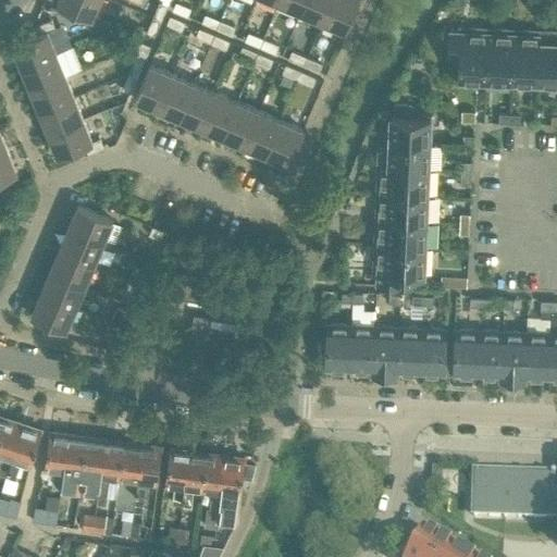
[(93,17),(100,0),(58,0),(58,3),(93,17)]
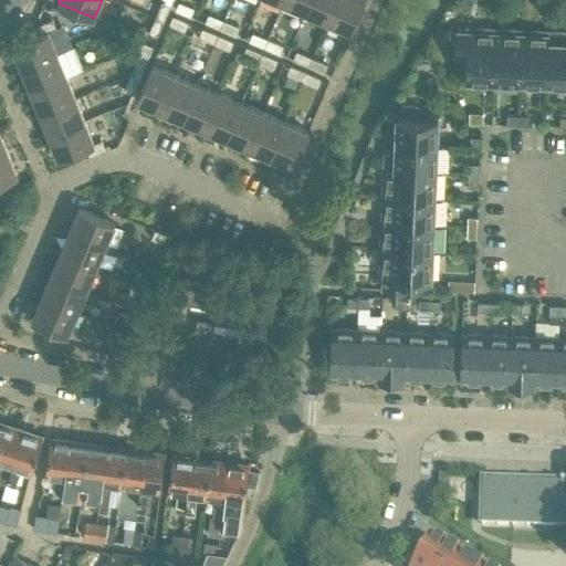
[(305,12),(310,0),(283,0),(283,2),(305,12)]
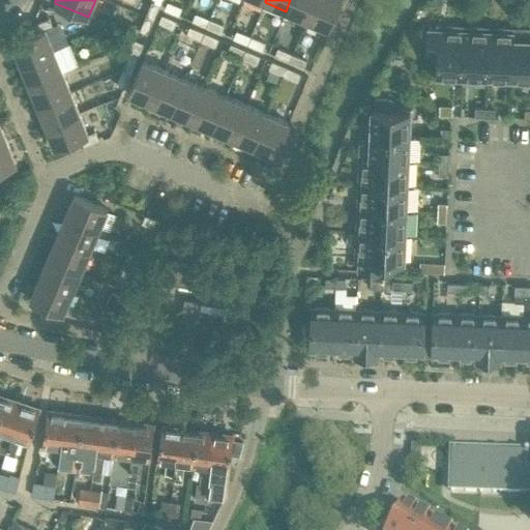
[(290,0),(286,11),(306,20),(314,0),(290,0)]
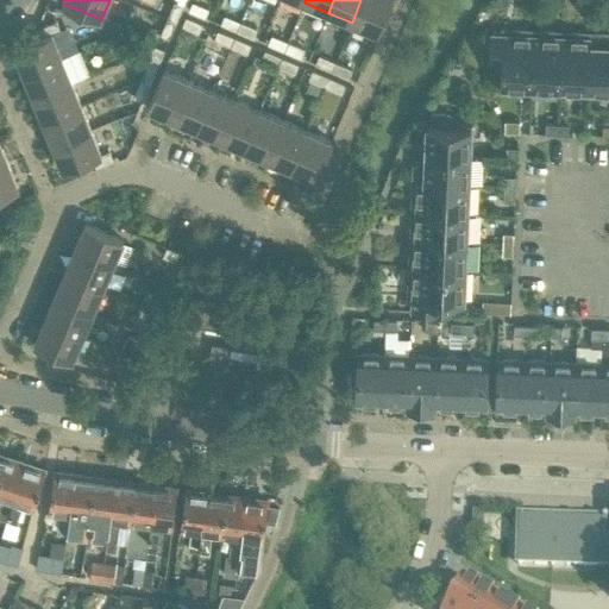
[(360,0),(352,23),(377,33),(390,0),(360,0)]
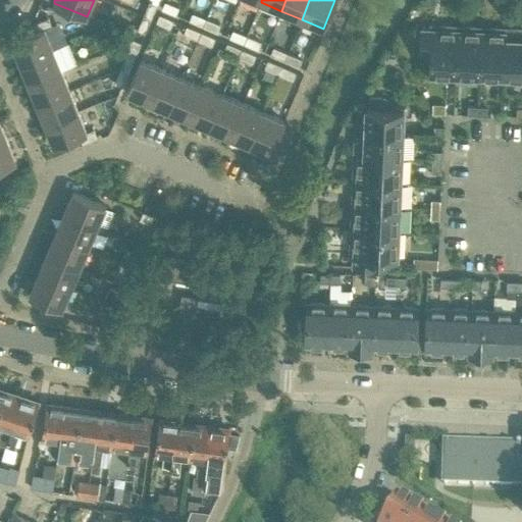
[(143,16),(150,18),(156,5),(149,2),(143,16)]
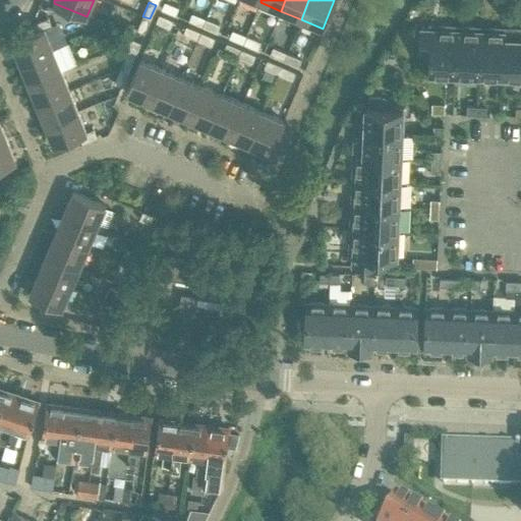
[(175,14),(177,8),(164,2),(161,9),(175,14)]
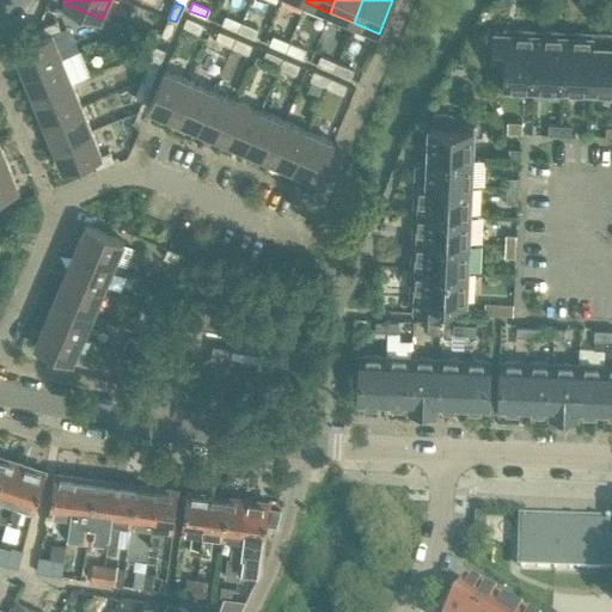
[(238,31),(242,23),(225,16),(221,24),(238,31)]
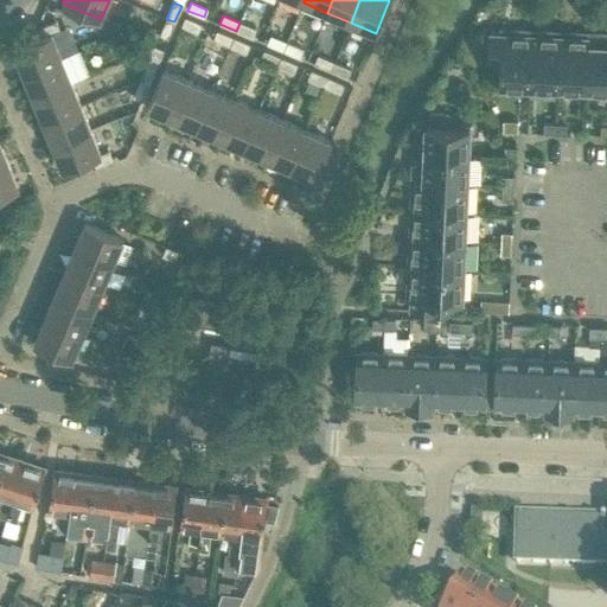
[(198,32),(202,24),(186,17),(181,26),(198,32)]
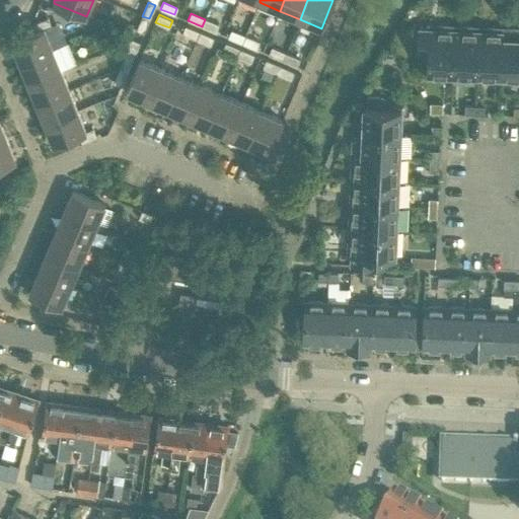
[(144,32),(149,18),(142,16),(136,29),(144,32)]
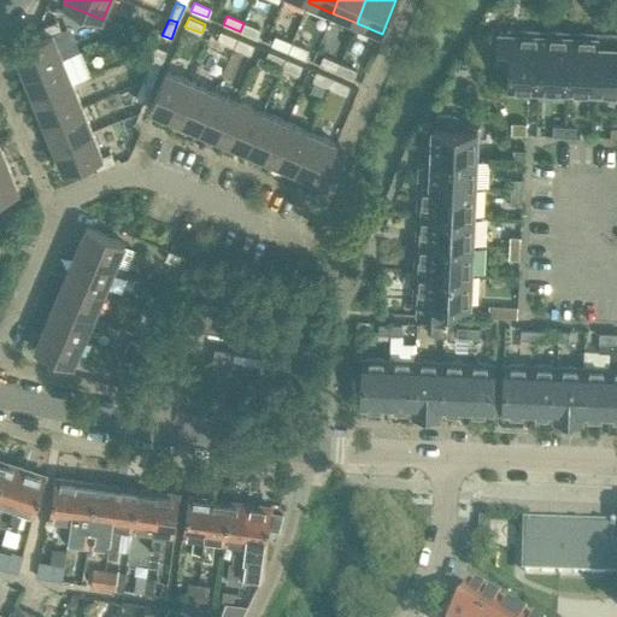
[(24,74),(63,58),(53,34),(62,30),(58,21),(41,28),(45,37),(15,50),(24,74)]
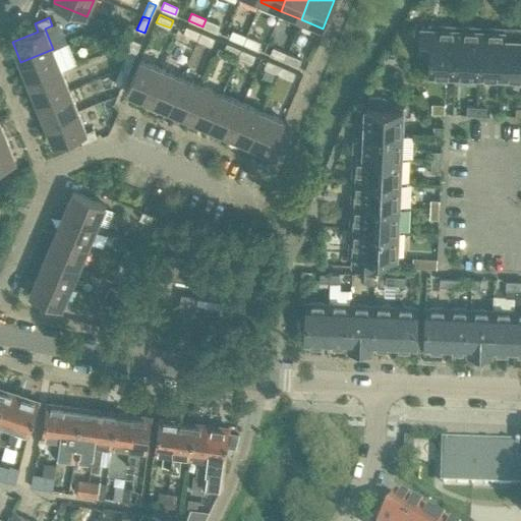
[(206,19),(203,26),(216,32),(219,24),(206,19)]
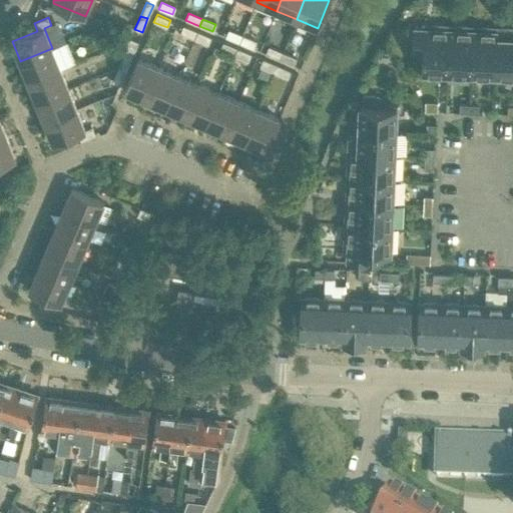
[(193,39),(196,32),(182,26),(179,33),(193,39)]
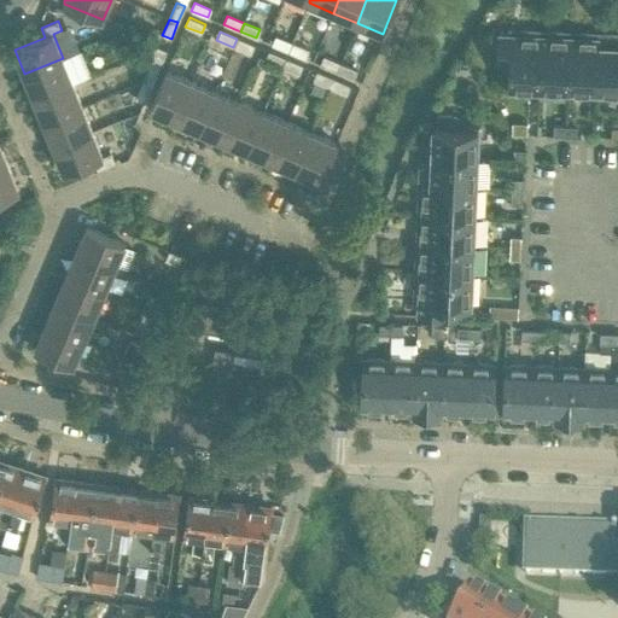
[(538,88),(541,33),(523,31),(523,36),(499,35),(497,63),(509,63),(508,87),(538,88)]
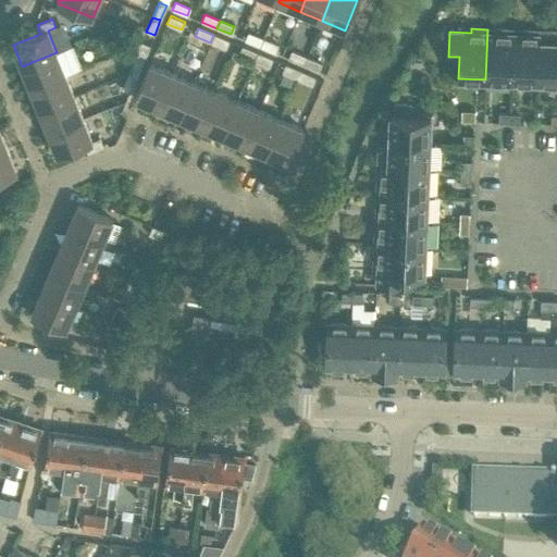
[(511,81),(514,31),(497,29),(497,34),(489,33),(489,29),(487,29),(485,79),(511,81)]
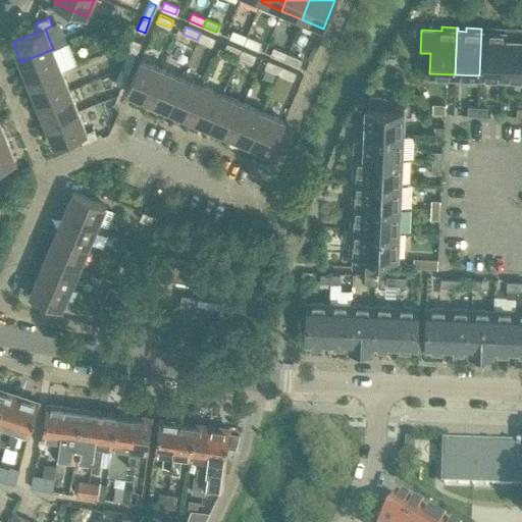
[(504,76),(506,30),(490,29),(490,33),(482,32),(482,29),(481,29),(479,75),(504,76)]
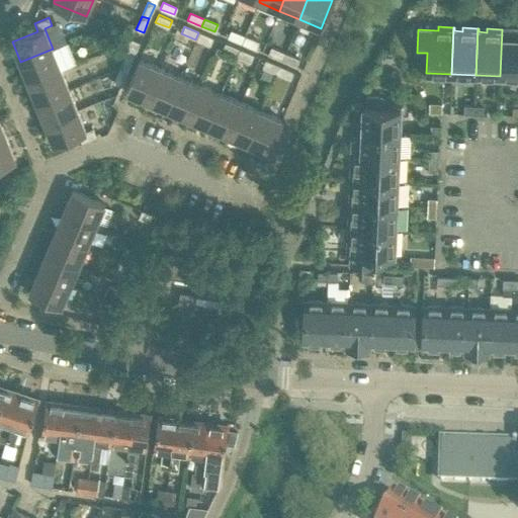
[(517,84),(517,38),(516,39),(516,29),(502,29),(500,76),(517,77),(516,85),(517,84)]
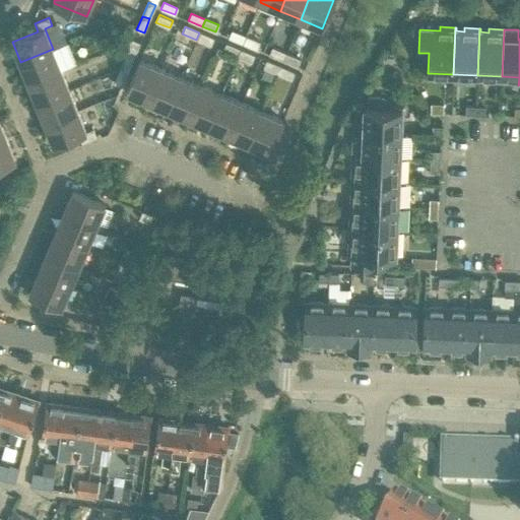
[(243,44),(245,37),(232,31),(229,38),(243,44)]
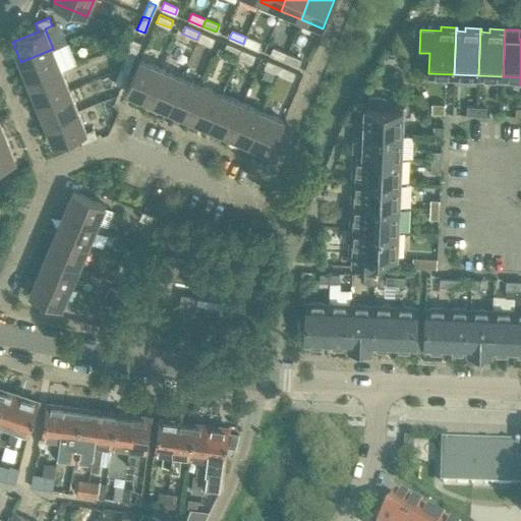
[(199,33),(196,40),(211,46),(214,38),(199,33)]
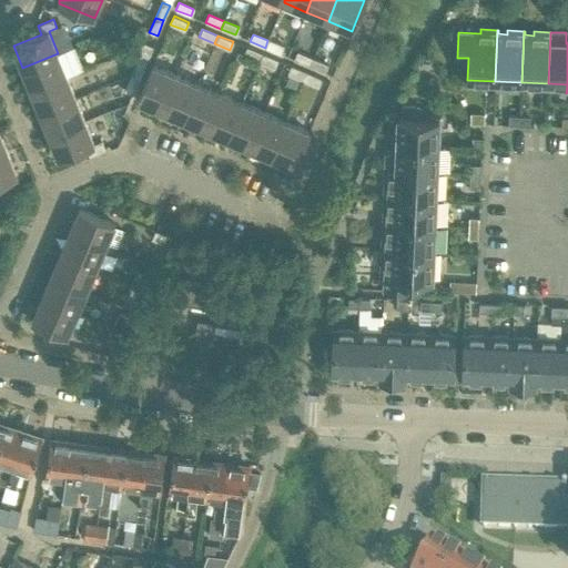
[(267,40),(265,48),(281,53),(283,47),(267,40)]
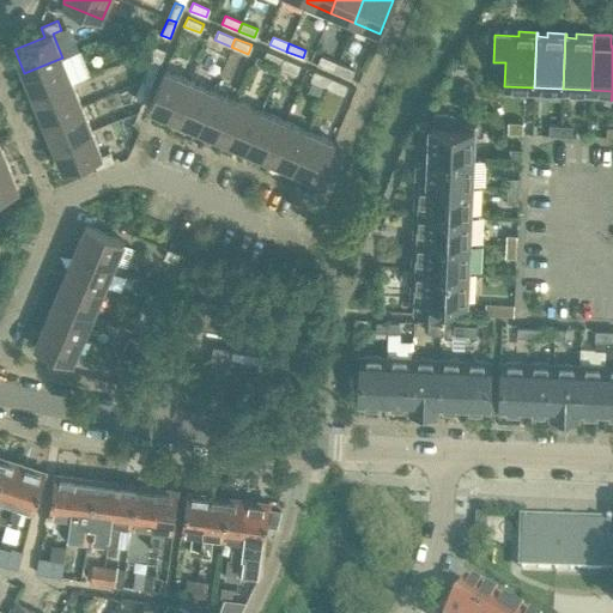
[(152,55),(162,59),(164,50),(150,44),(146,53),(152,55)]
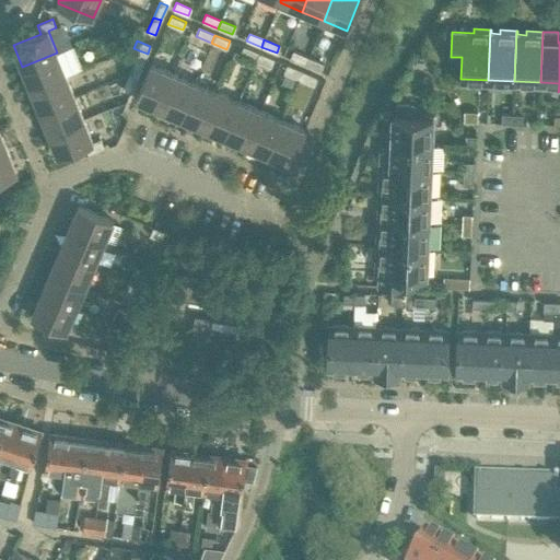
[(255,61),(258,53),(244,47),(240,55),(255,61)]
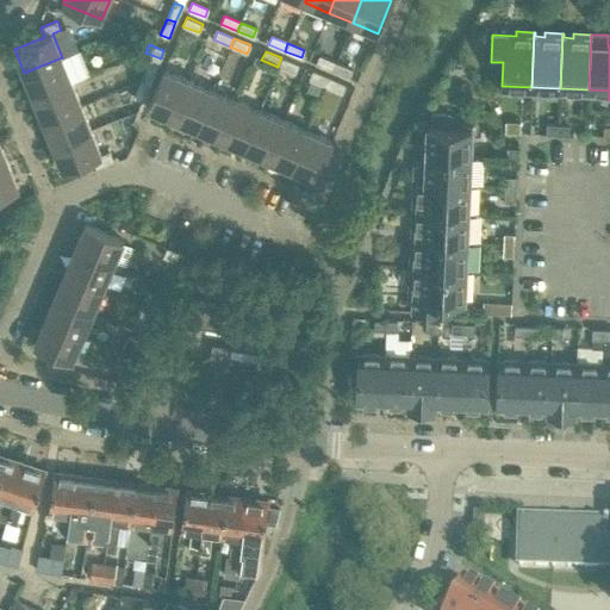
[(332,70),(336,63),(319,56),(316,64),(332,70)]
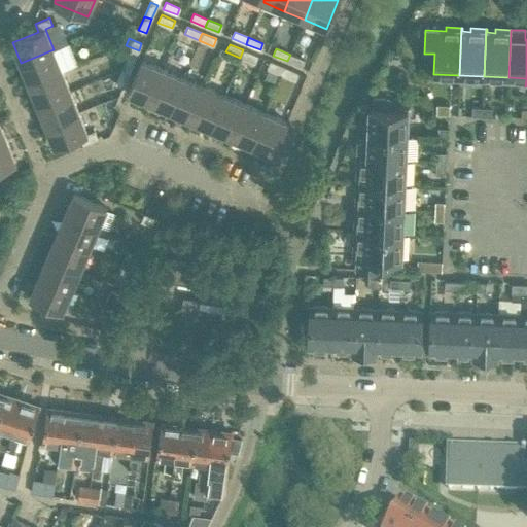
[(29,84),(62,71),(54,49),(21,63),(29,84)]
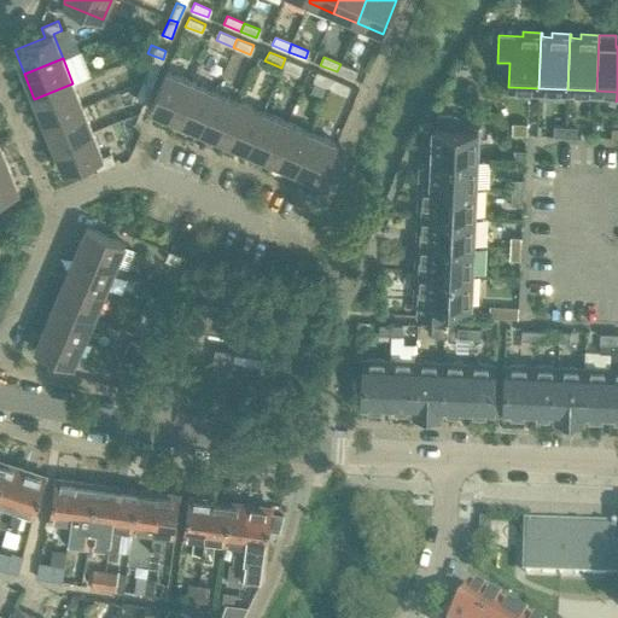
[(285,58),(281,68),(298,74),(302,65),(285,58)]
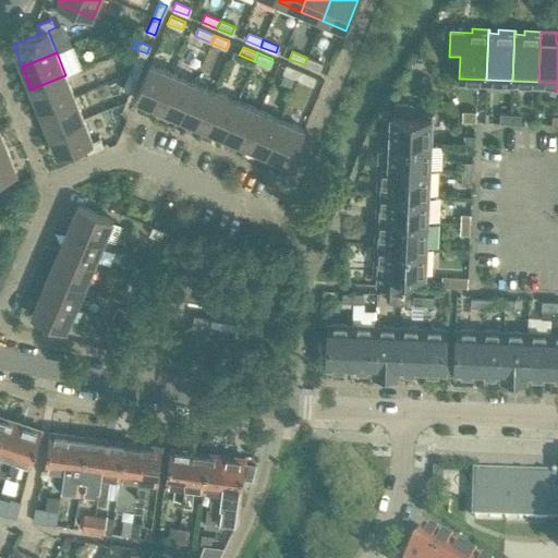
[(307,58),(304,64),(318,71),(322,63),(307,58)]
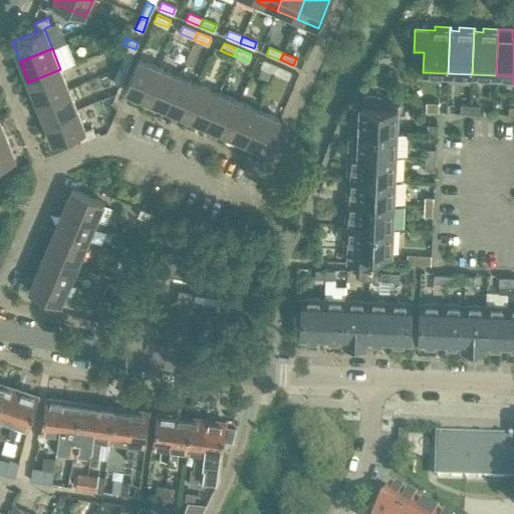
[(118,68),(126,71),(132,57),(123,54),(118,68)]
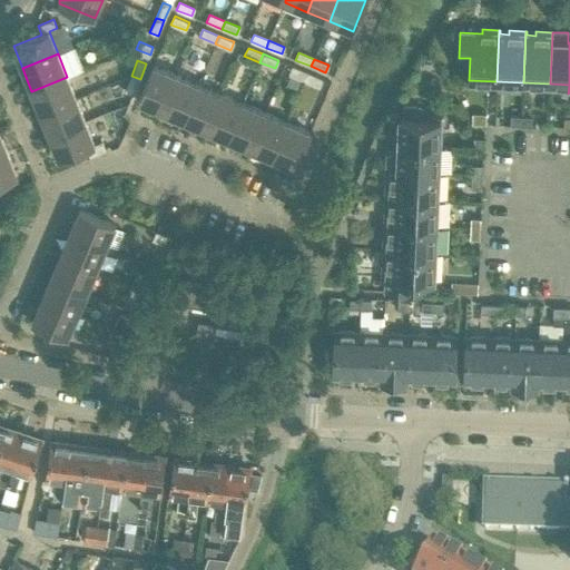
[(160,110),(176,75),(154,66),(138,101),(160,110)]
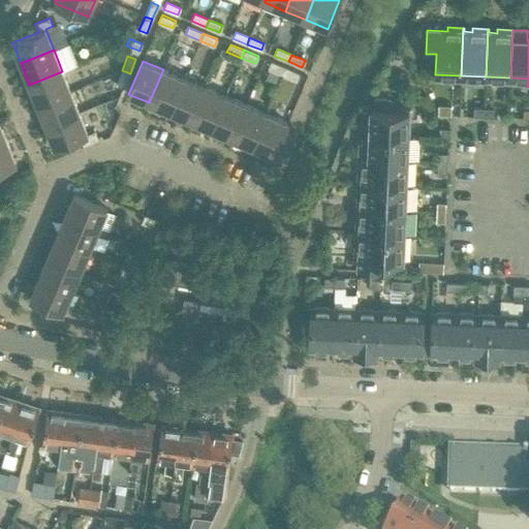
[(282,74),(285,67),(271,61),(268,69),(270,70),(282,74)]
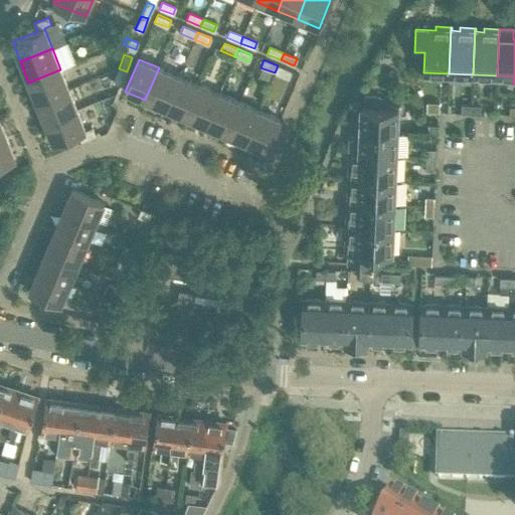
[(278,65),(275,72),(289,78),(292,71),(278,65)]
